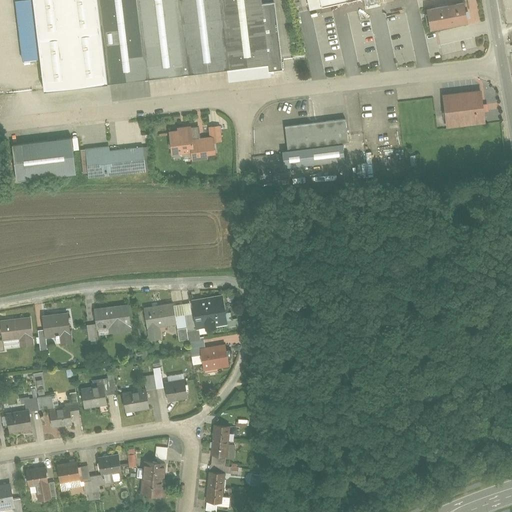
[(34,0),(44,92),(227,74),(228,84),(270,80),(269,73),(280,72),(273,0),(34,0)]
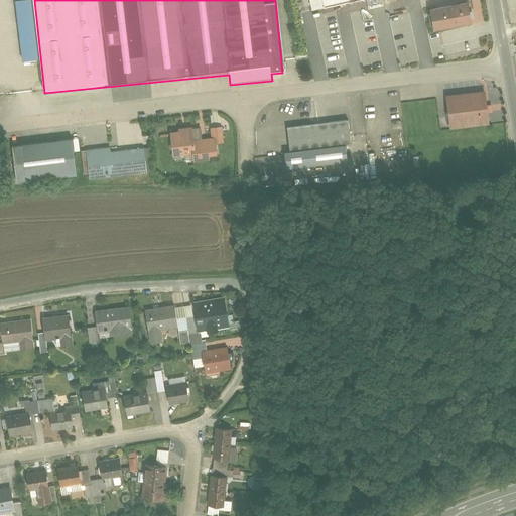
[(325,0),(326,4),(342,0),(365,0),(368,9),(384,6),(382,0),(325,0)]
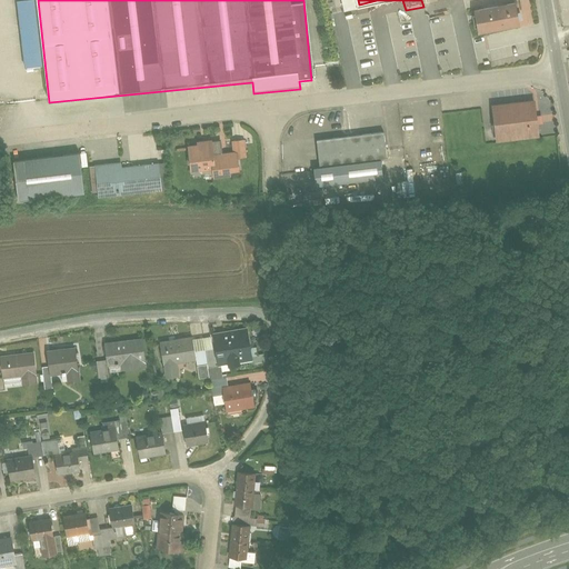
[(503,0),(471,6),(477,32),(518,25),(512,0),(503,0)]
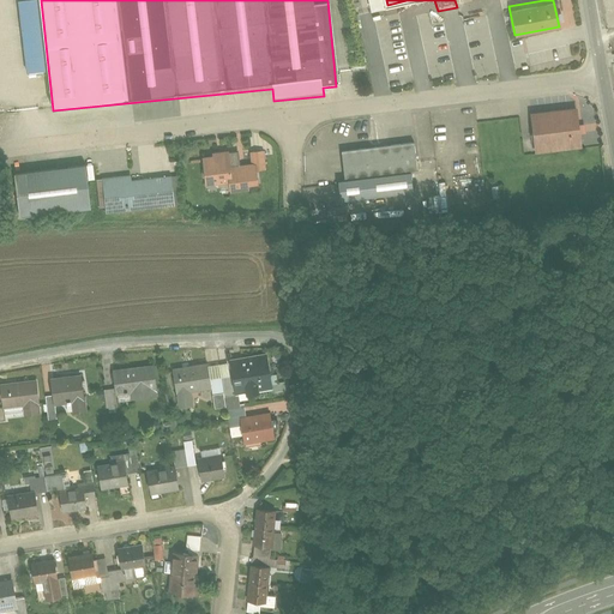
[(579,149),(575,106),(528,110),(531,154),(579,149)]
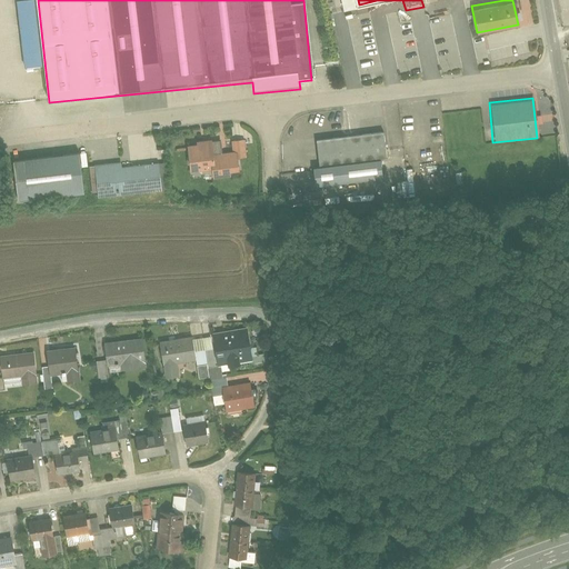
[(382,129),(315,138),(318,168),(386,160),(382,129)]
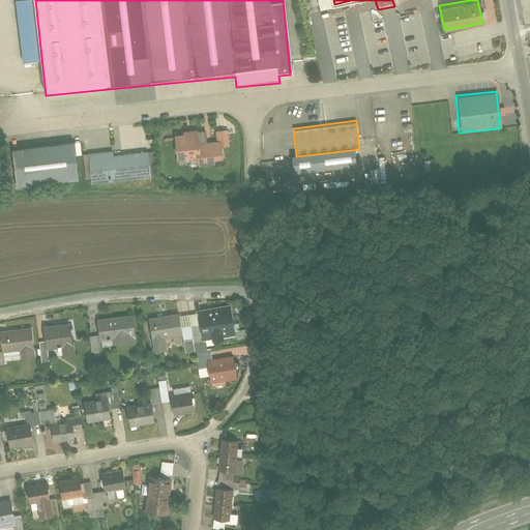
[(181,133),(172,135),(175,159),(195,157),(197,168),(214,166),(213,159),(222,158),(219,146),(228,145),(226,129),(214,130),(215,141),(206,142),(204,129),(197,130),(196,128),(181,130),(181,133)]
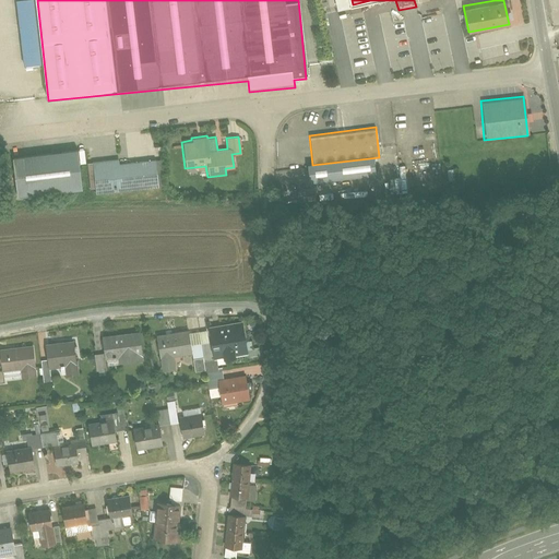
[(83,193),(79,154),(14,161),(19,201),(83,193)]
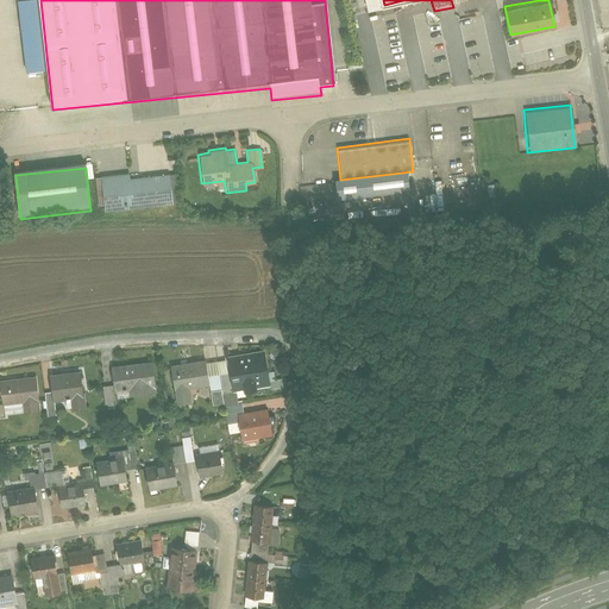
[(99,182),(104,218),(174,209),(170,177),(130,182),(129,179),(99,182)]
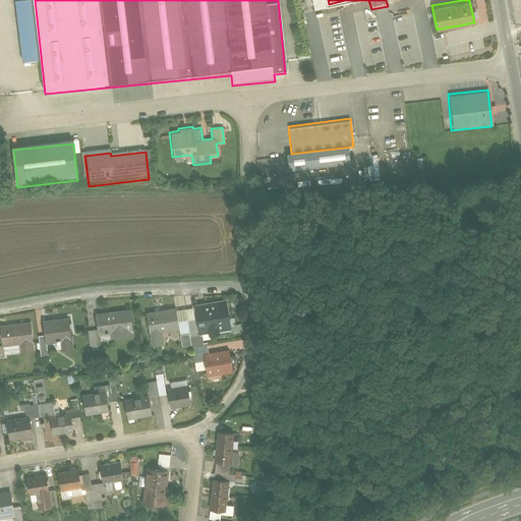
[(280,158),(256,161),(258,173),(277,171),(276,167),(281,166),(280,158)]
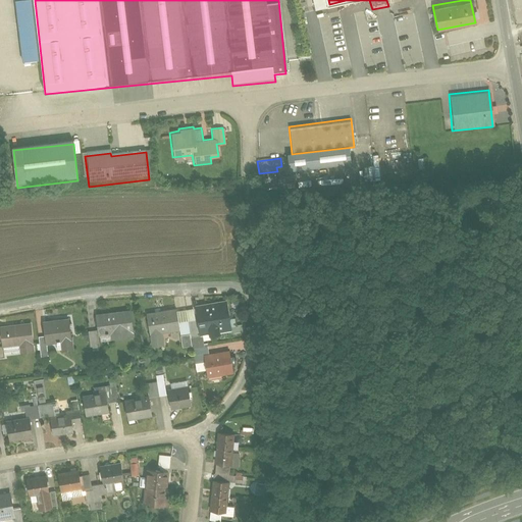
[(224,300),(193,304),(196,324),(198,335),(200,334),(229,330),(224,300)]
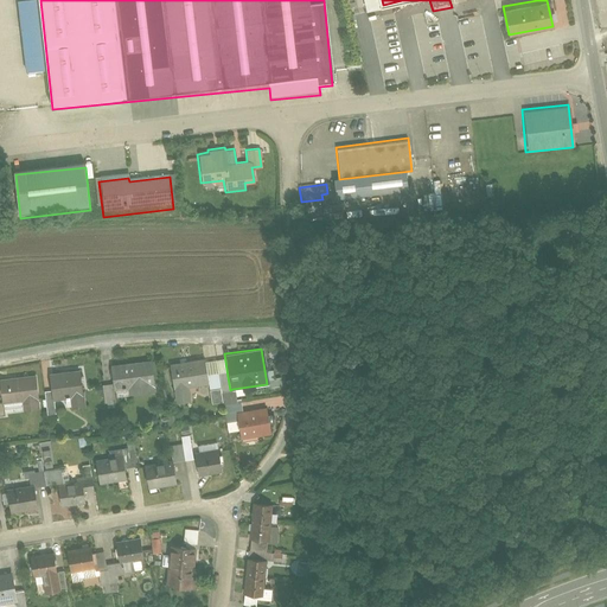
[(203,358),(168,363),(173,403),(190,401),(187,388),(206,385),(205,375),(203,358)]
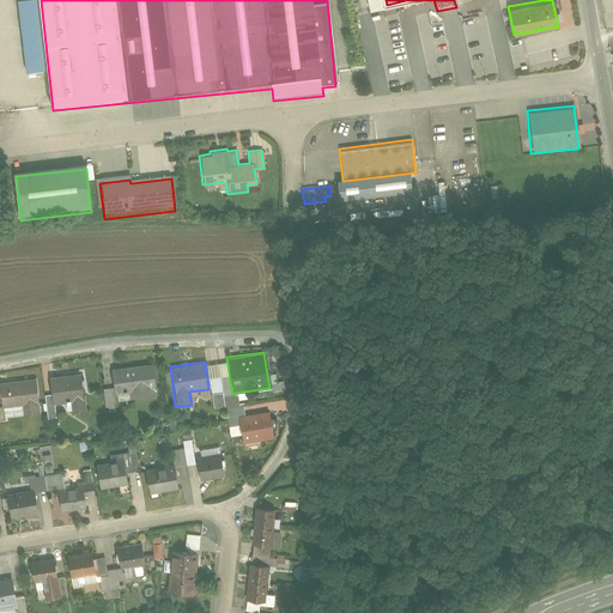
[(151,363),(110,368),(113,394),(128,393),(128,399),(156,395),(151,363)]
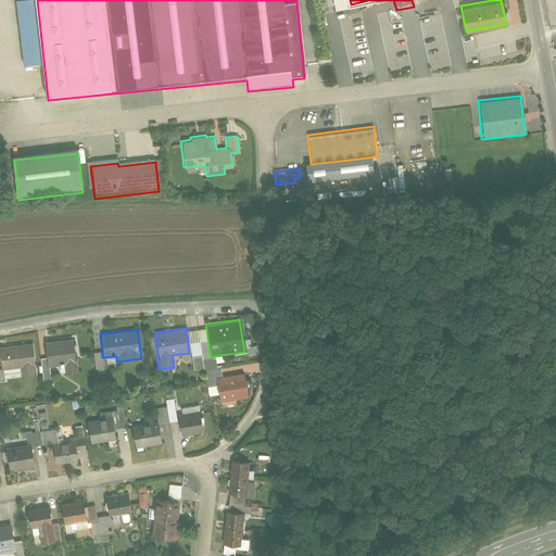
[(71,338),(43,341),(46,358),(47,366),(62,365),(63,374),(77,371),(76,361),(74,361),(71,338)]
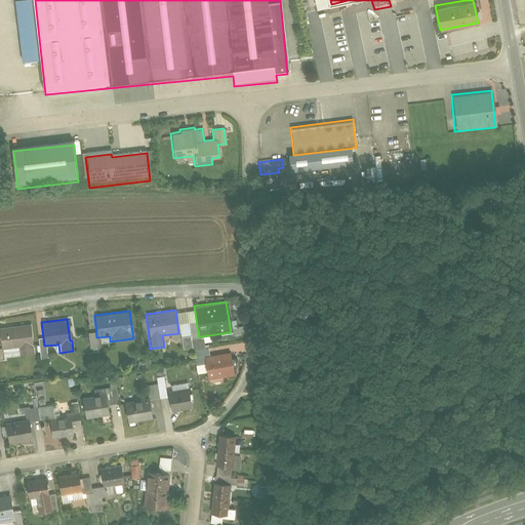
[(187,322),(177,324),(178,333),(179,339),(190,337),(188,328),(187,322)]
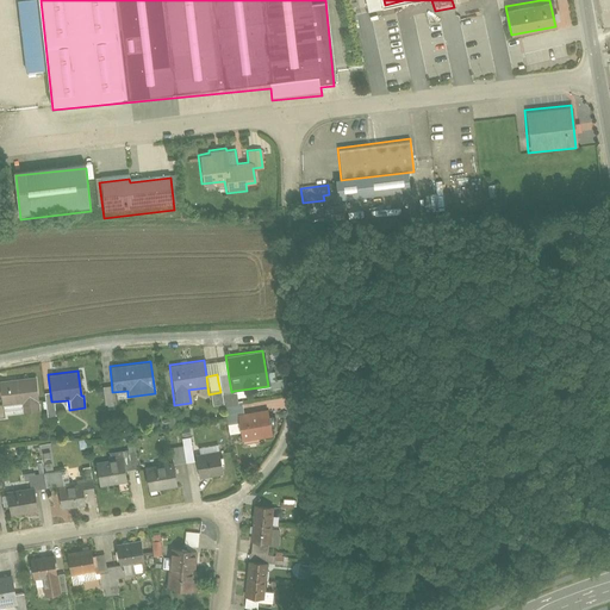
[(0,400),(0,404),(0,405),(20,403),(22,412),(38,411),(35,377),(0,379),(0,400)]
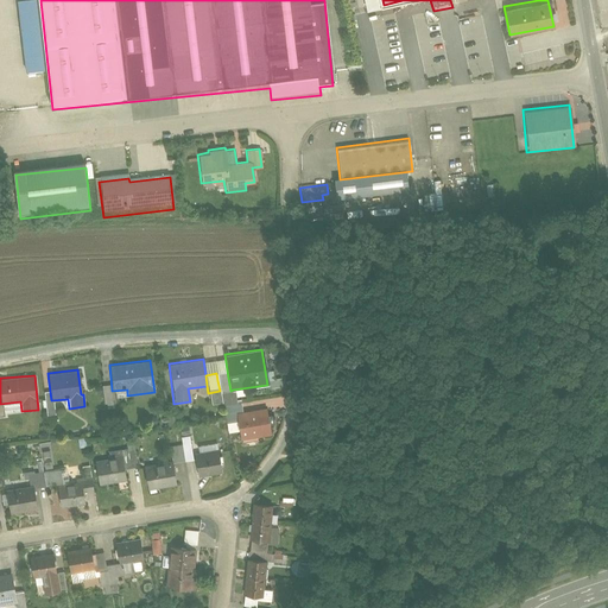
[(230,391),(228,378),(217,380),(220,391),(220,392),(230,391)]
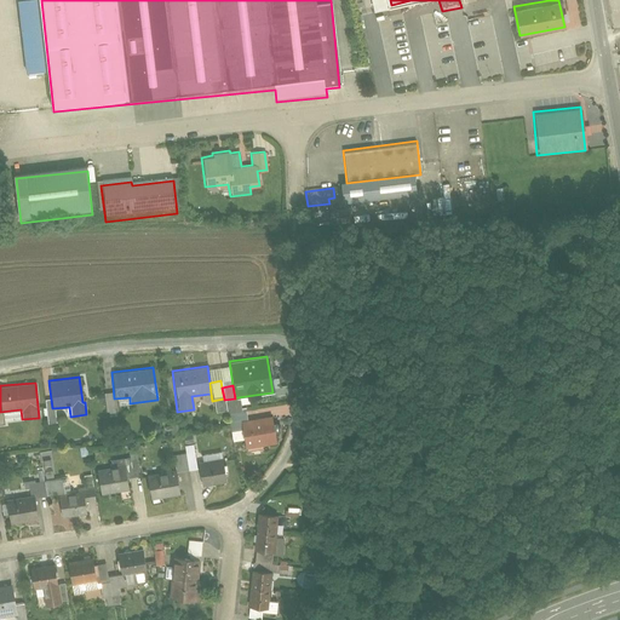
[(103,392),(107,411),(115,408),(113,390),(103,392)]
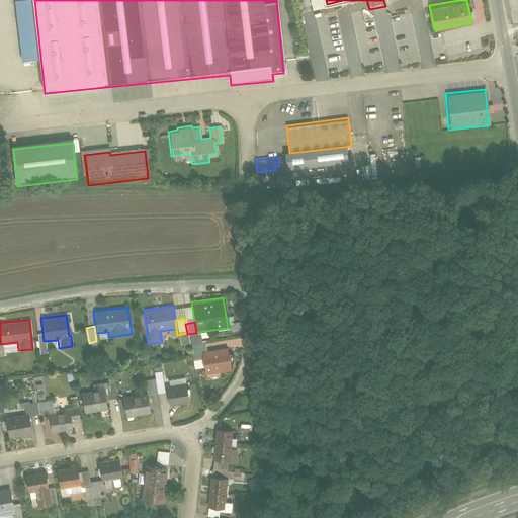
[(193,368),(202,366),(199,351),(205,350),(203,340),(199,341),(198,332),(196,333),(187,334),(193,368)]
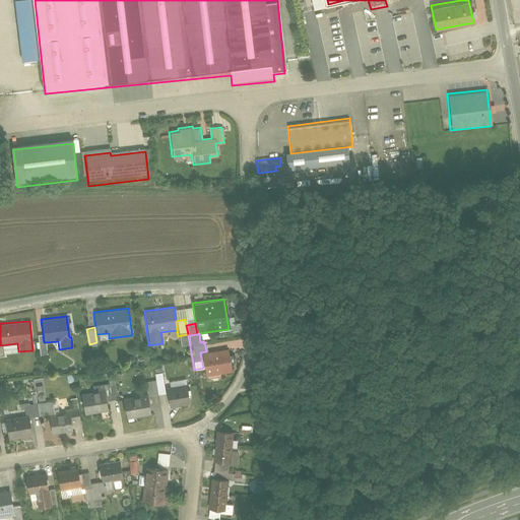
[(44,342),(43,335),(37,335),(40,358),(46,356),(44,342)]
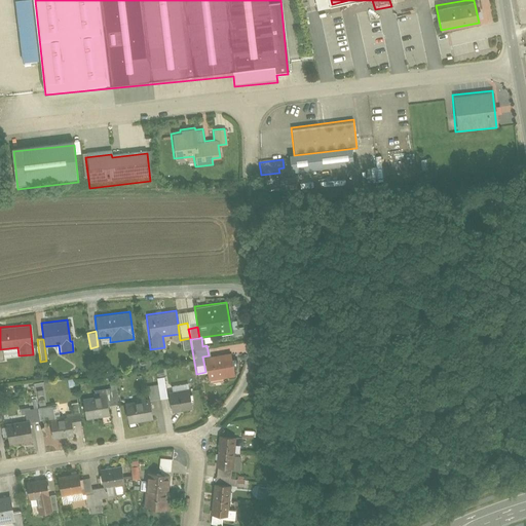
[(209,355),(202,357),(205,372),(208,380),(233,376),(229,352),(209,355)]
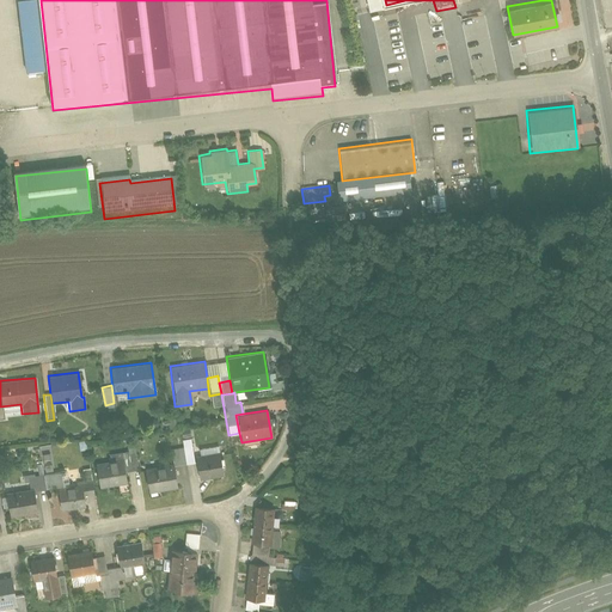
[(122,458),(123,470),(136,469),(133,441),(124,442),(126,451),(114,452),(115,459),(122,458)]
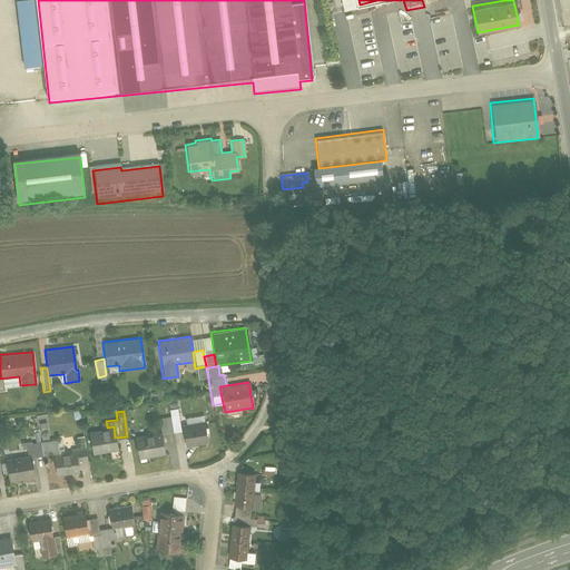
[(167,416),(169,432),(179,430),(178,415),(176,415),(168,416),(167,416)]
